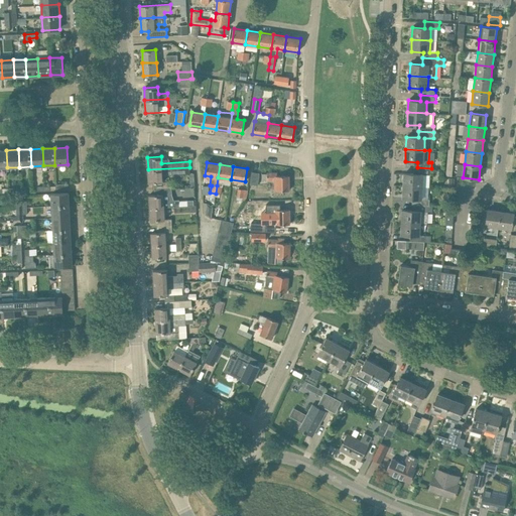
[(154,182),(154,188),(171,187),(171,181),(162,181),(162,175),(189,174),(189,173),(189,167),(148,169),(148,182),(154,182)]
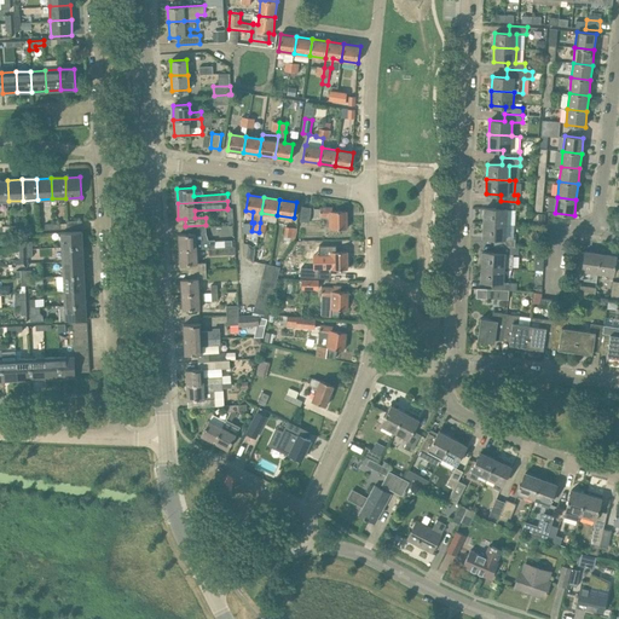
[(485,208),(485,223),(507,224),(507,209),(518,210),(518,202),(501,201),(499,209),(485,208)]
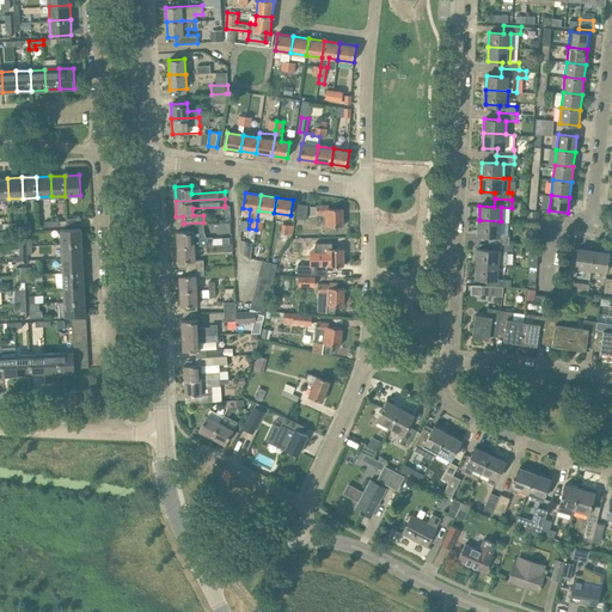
[(298,204),(297,218),(306,219),(307,206),(298,204)]
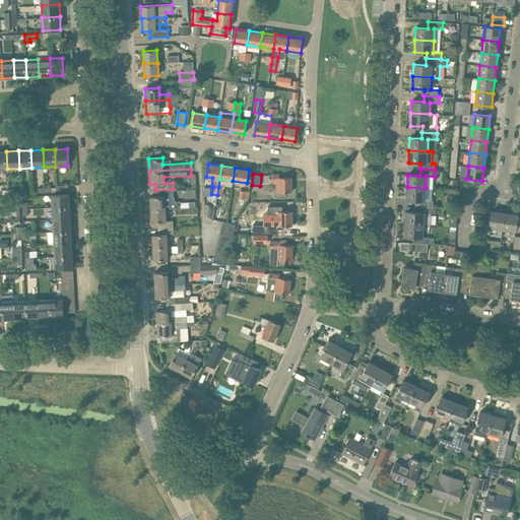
[(269,175),(269,182),(277,182),(277,192),(291,192),(291,177),(279,177),(279,175),(269,175)]
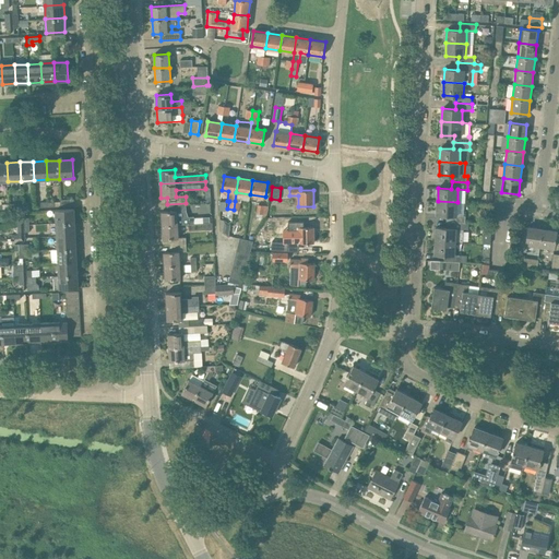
[(458,202),(438,201),(437,214),(450,215),(450,222),(465,223),(465,215),(456,215),(458,202)]
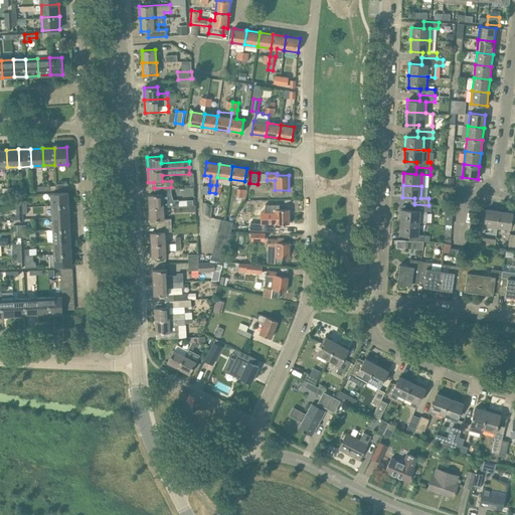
[(171,194),(171,187),(154,188),(154,194),(149,194),(150,207),(163,206),(174,206),(179,205),(179,199),(163,200),(162,194),(171,194)]
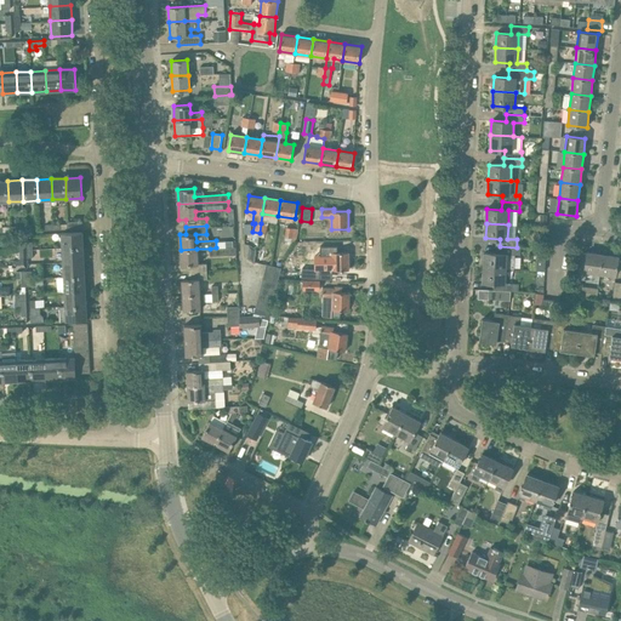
[(296,243),(298,228),(286,227),(285,237),(291,238),(291,240),(291,241),(296,243)]
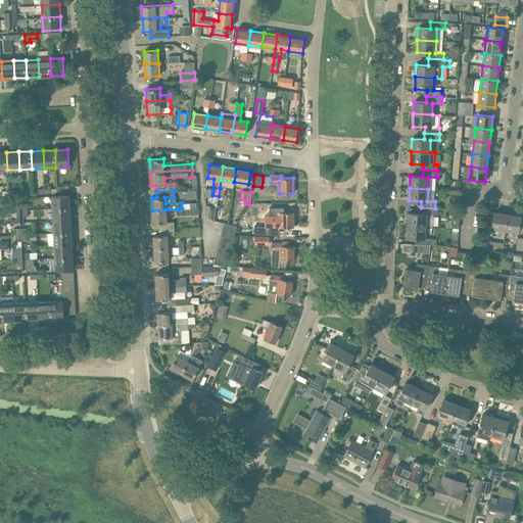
[(52,208),(70,207),(69,195),(52,196),(52,208)]
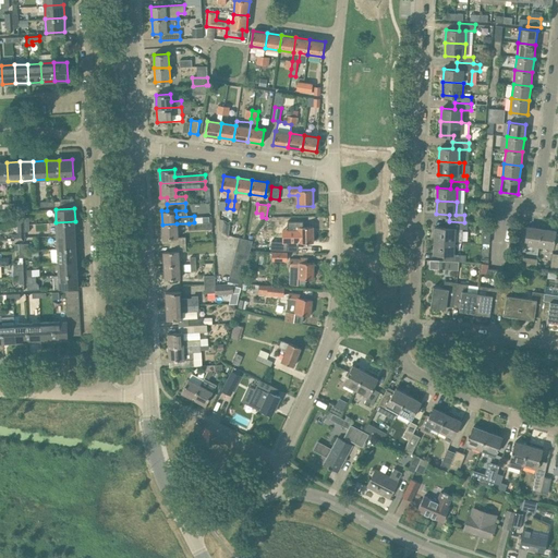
[(57,235),(75,234),(75,221),(56,222),(57,235)]
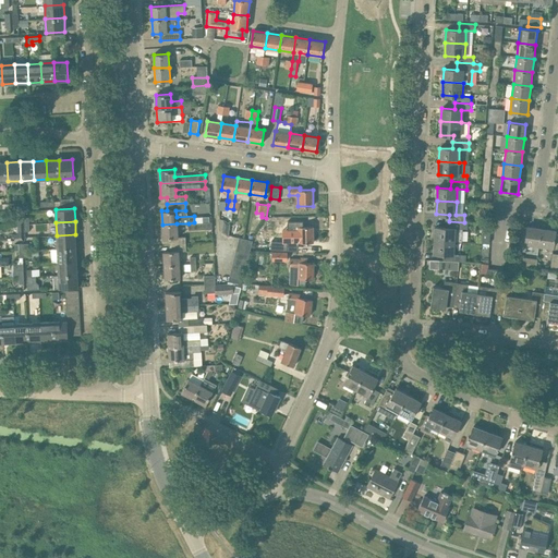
[(435,241),(455,241),(462,242),(462,229),(464,229),(464,222),(449,221),(448,228),(435,227),(435,241)]
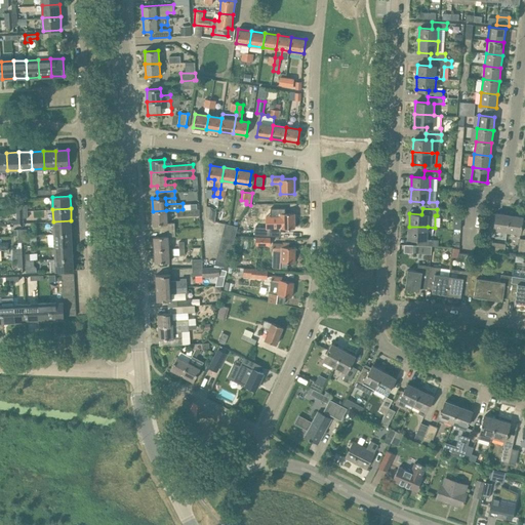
[(159,230),(174,229),(174,223),(167,224),(166,210),(153,211),(153,225),(159,224),(159,230)]
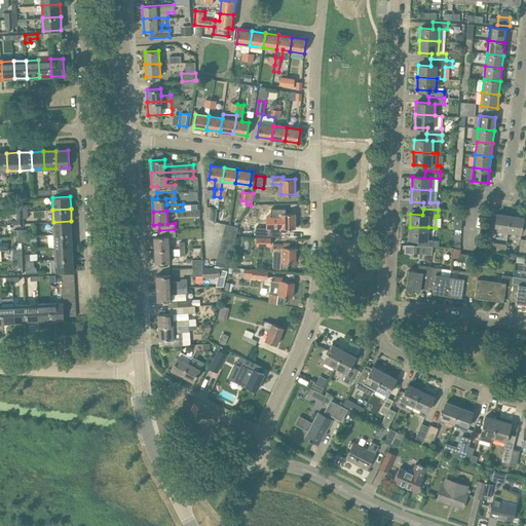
[(284,211),(273,211),(273,219),(273,223),(280,223),(282,229),(296,228),(295,214),(284,214),(284,211)]
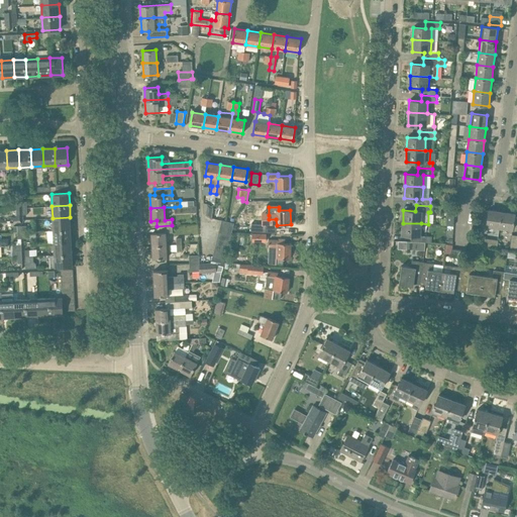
[(487,225),(500,227),(502,211),(489,210),(487,225)]
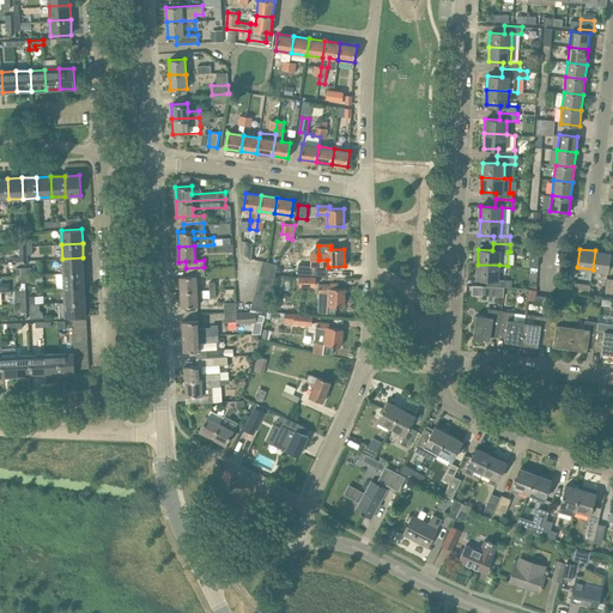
[(611,253),(595,250),(593,269),(608,272),(611,253)]
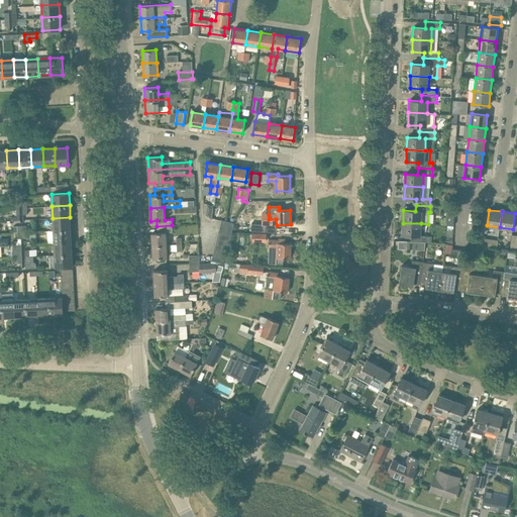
[(441,218),(440,225),(453,225),(454,215),(446,214),(446,217),(444,217),(444,218),(441,218)]
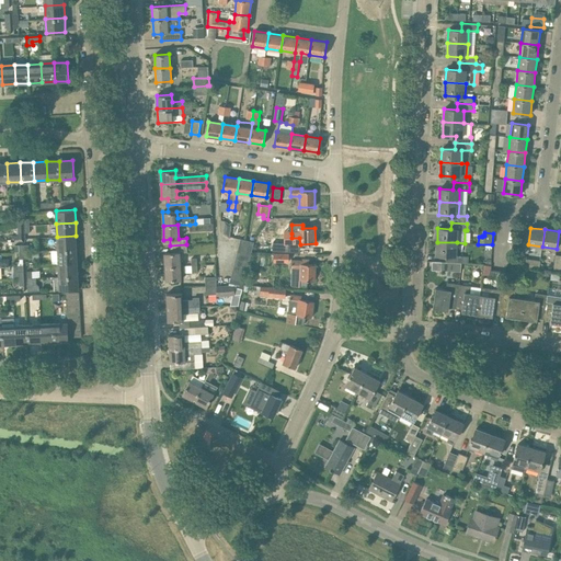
[(58,250),(77,249),(76,236),(57,237),(58,250)]
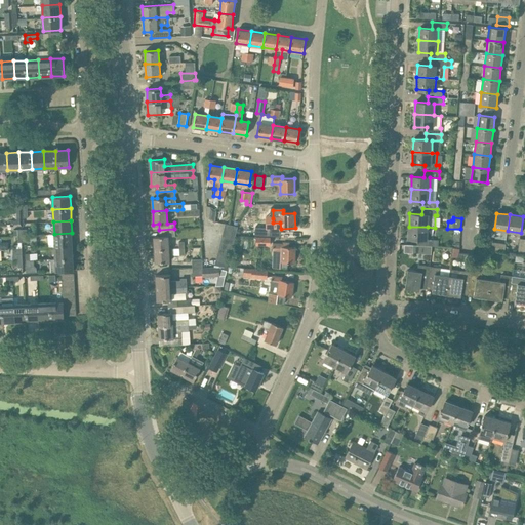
[(221,236),(234,239),(237,228),(225,225),(221,236)]
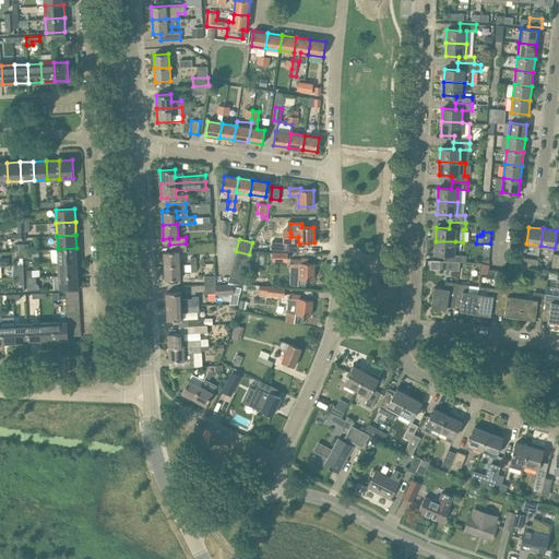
[(288,242),(272,241),(272,250),(288,251),(288,242)]
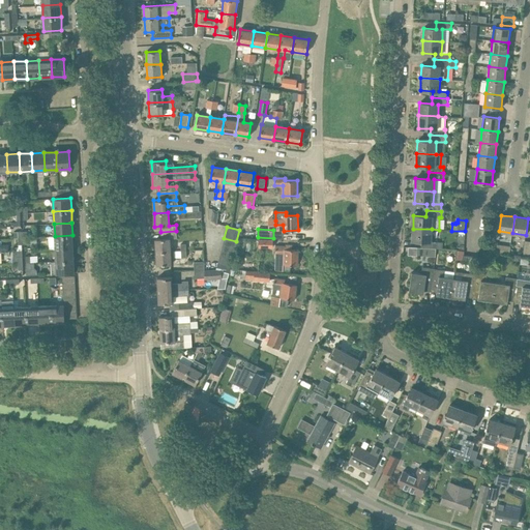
[(432,229),(413,229),(412,240),(424,241),(424,247),(436,248),(439,248),(439,242),(431,241),(432,229)]
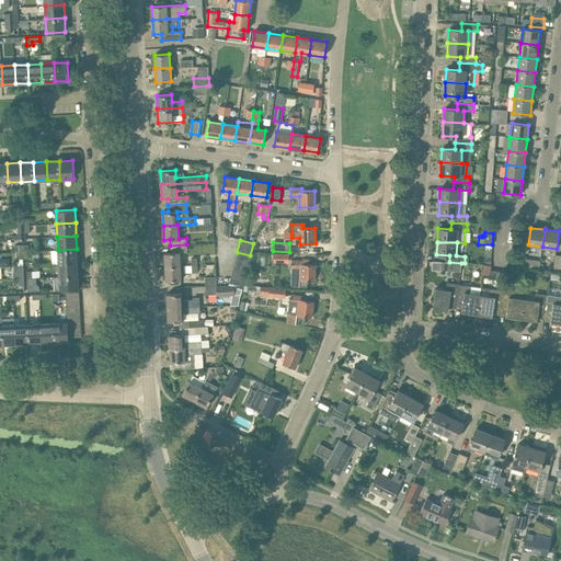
[(186,252),(186,244),(170,245),(170,252),(164,253),(165,266),(180,266),(179,253),(186,252)]
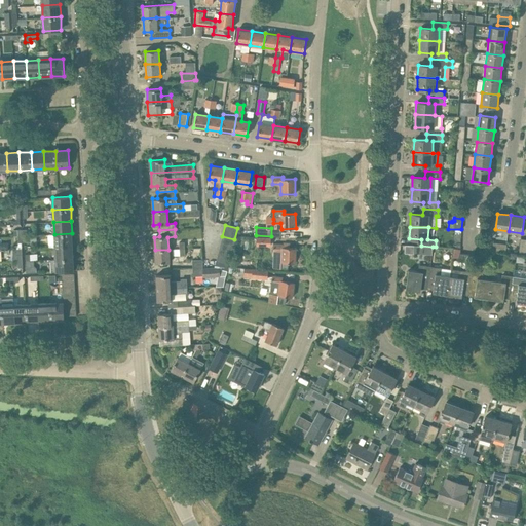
[(54,247),(72,246),(72,233),(54,234),(54,247)]
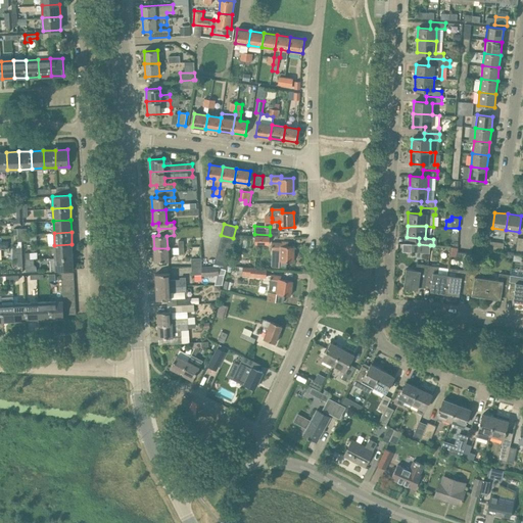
[(221,235),(218,248),(229,250),(233,238),(221,235)]
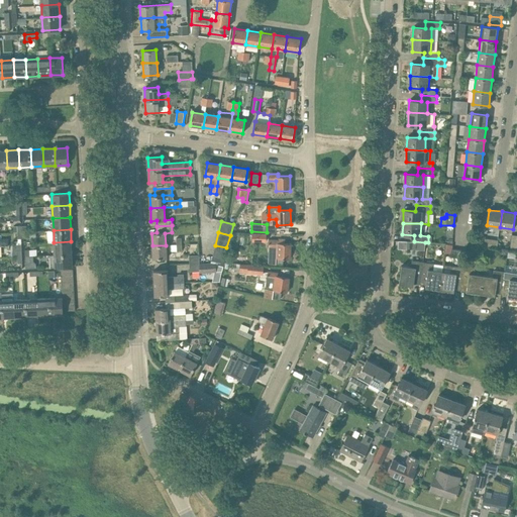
[(266,242),(267,234),(252,233),(252,241),(266,242)]
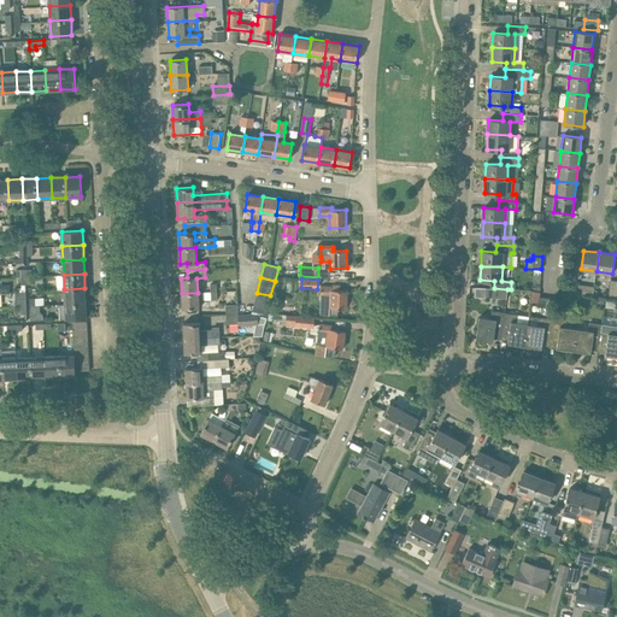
[(334,287),(322,286),(321,315),(338,316),(339,309),(346,309),(347,291),(340,291),(340,286),(334,285),(334,287)]
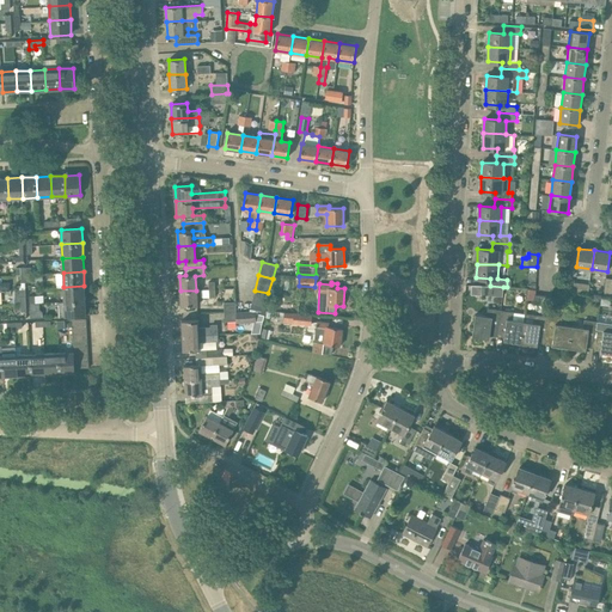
[(588,293),(589,285),(574,282),(573,291),(588,293)]
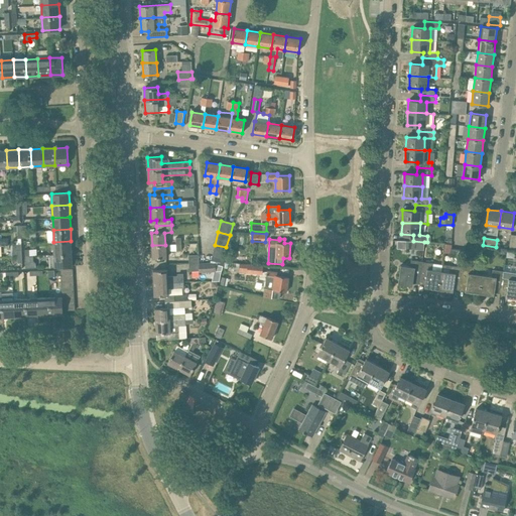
[(54,254),(72,253),(71,241),(53,242),(54,254)]
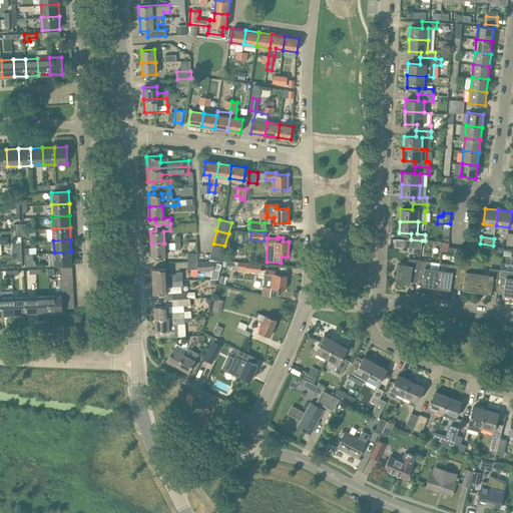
[(422,240),(411,239),(404,239),(404,247),(422,248),(422,240)]
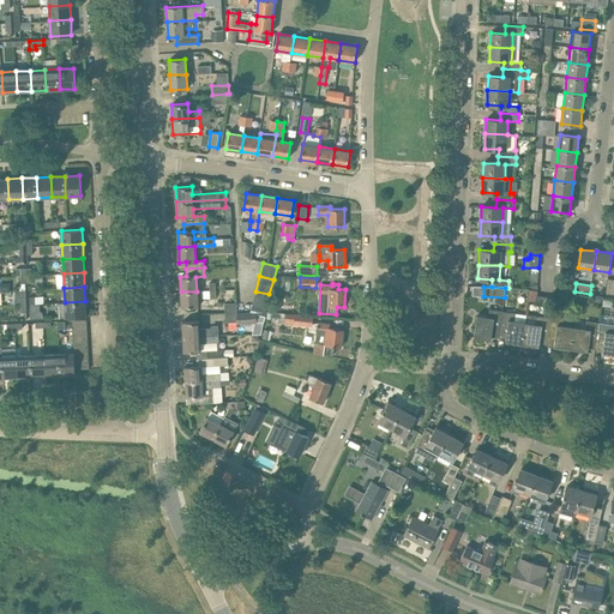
[(197,292),(181,292),(181,307),(198,306),(197,292)]
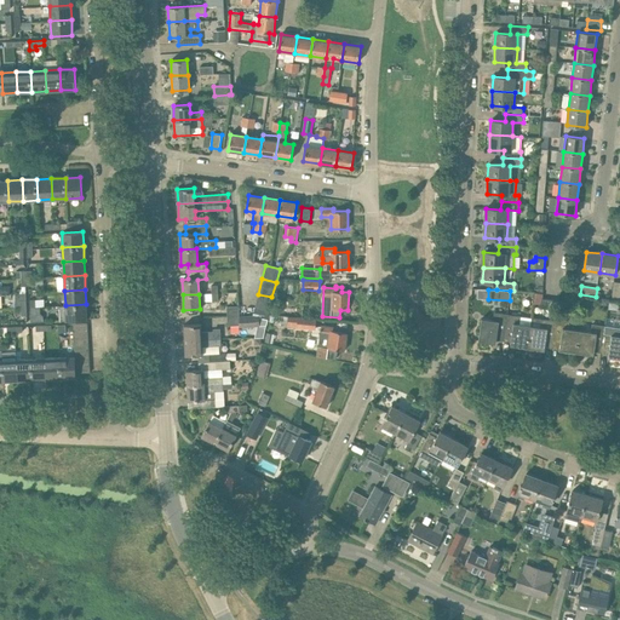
[(258,294),(254,309),(268,311),(271,297),(258,294)]
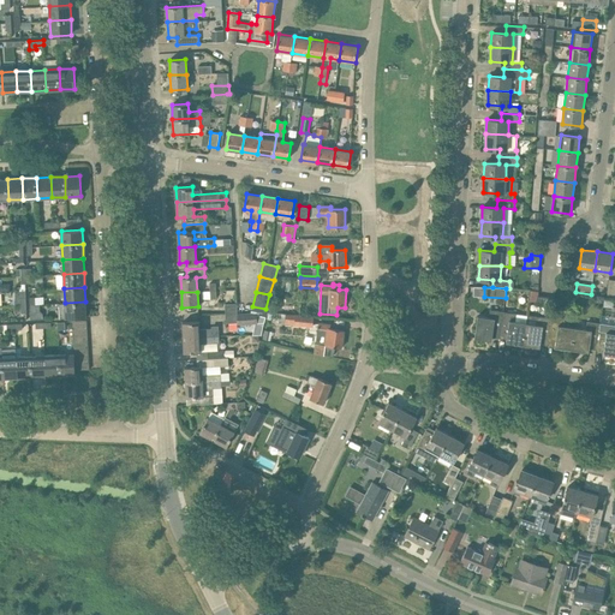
[(87,317),(85,302),(65,303),(65,304),(59,304),(60,318),(87,317)]
